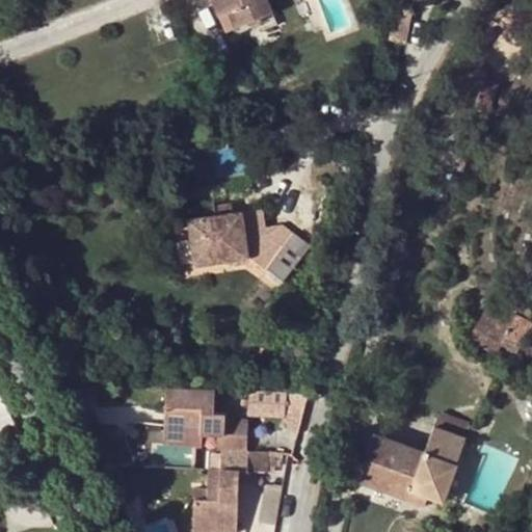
[(277,21),(273,9),(235,26),(228,11),(225,11),(220,0),(211,0),(228,38),(262,24),(264,27),(277,21)]
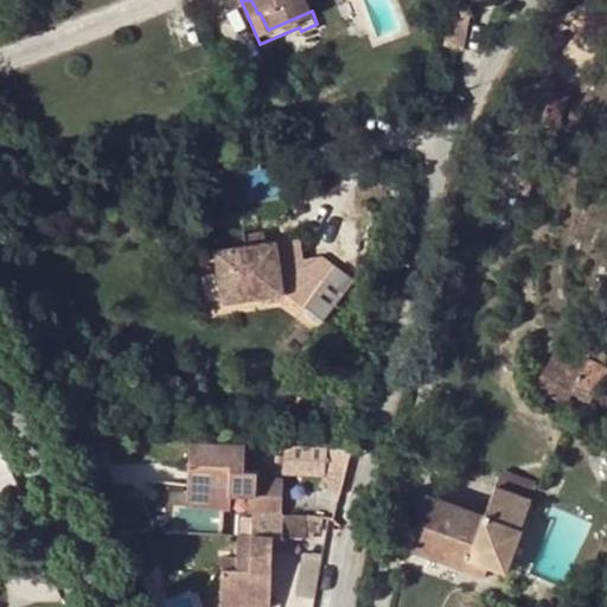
[(306,0),(251,0),(257,13),(260,13),(268,30),(312,11),(306,0)]
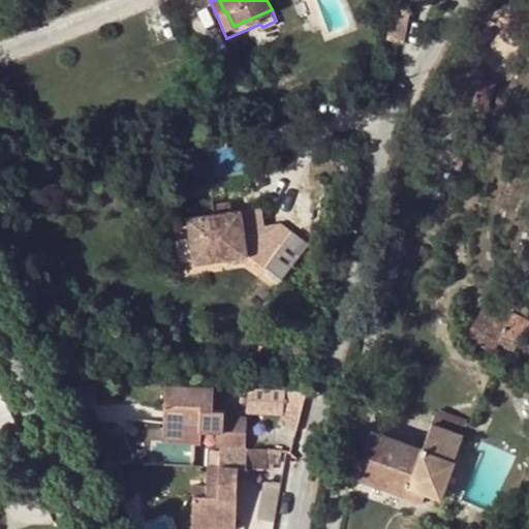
[(395,6),(387,39),(405,43),(411,9),(395,6)]
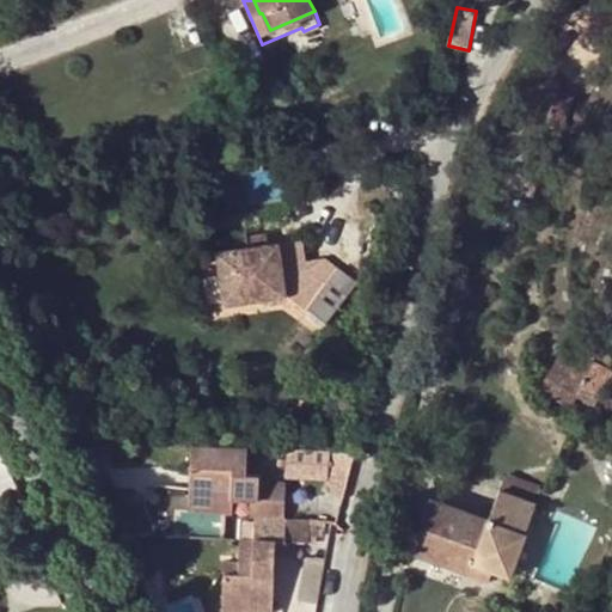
[(304,239),(277,243),(286,293),(308,310),(329,283),(308,267),(304,239)]
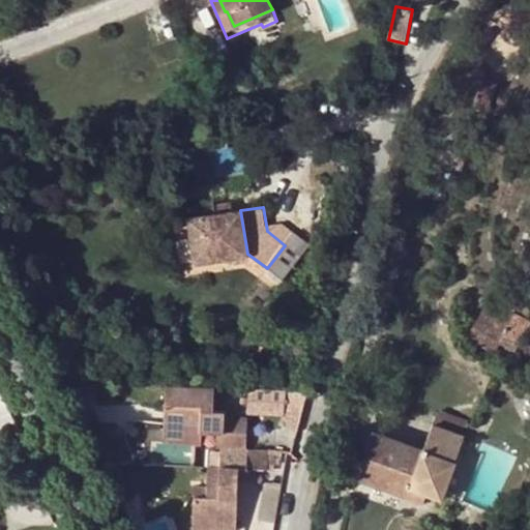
[(196,262),(247,254),(240,210),(188,217),(196,262)]
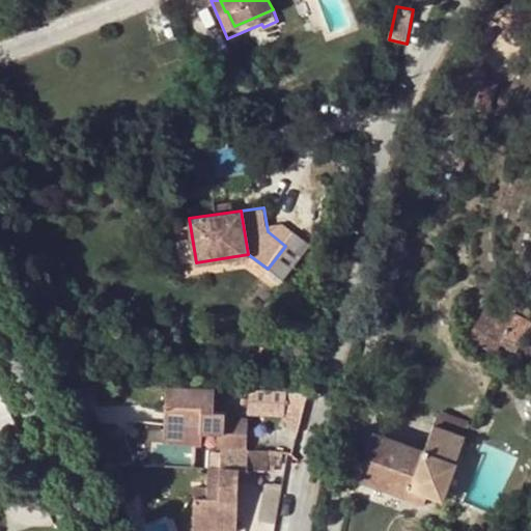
[(514,325),(492,311),(475,338),(497,352),(501,344),(514,325)]
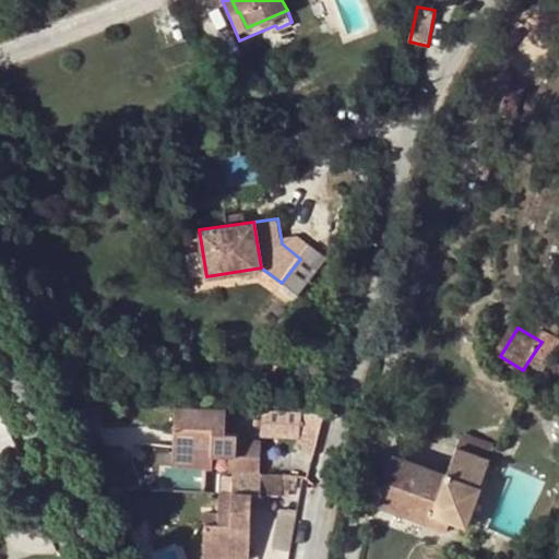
[(226,407),(176,404),(174,454),(213,455),(233,458),(236,456),(237,441),(238,421),(226,420),(226,407)]
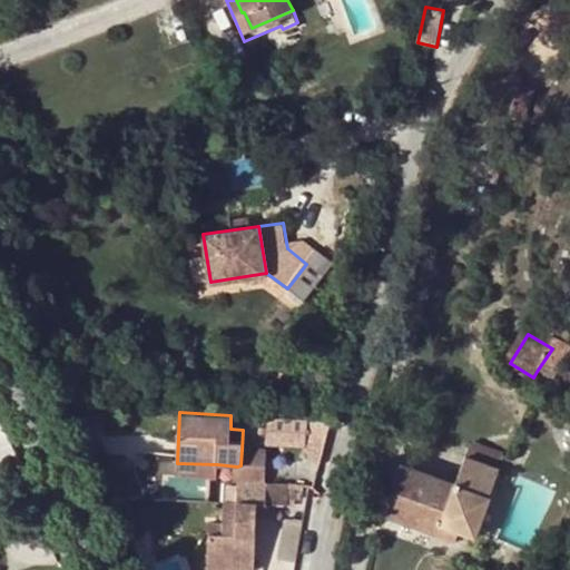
[(306,462),(320,465),(330,428),(308,423),(302,451),(307,452),(306,462)]
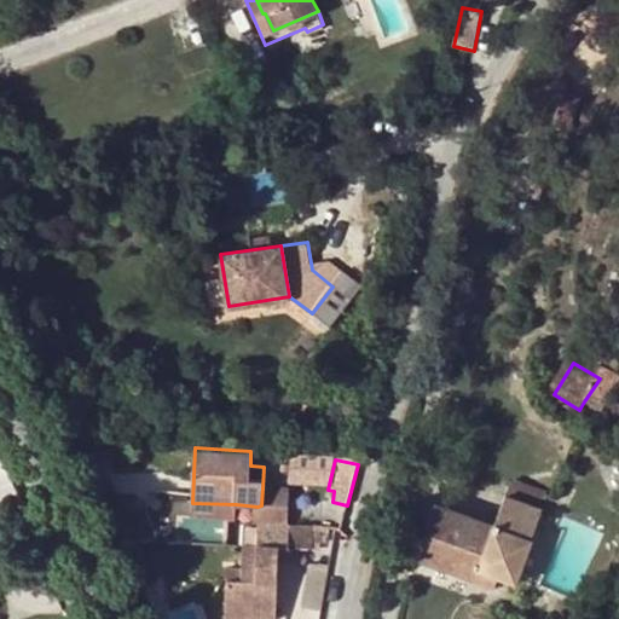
[(495,524),(438,502),(416,556),(495,586),(498,577),(514,582),(548,493),(513,480),(495,524)]
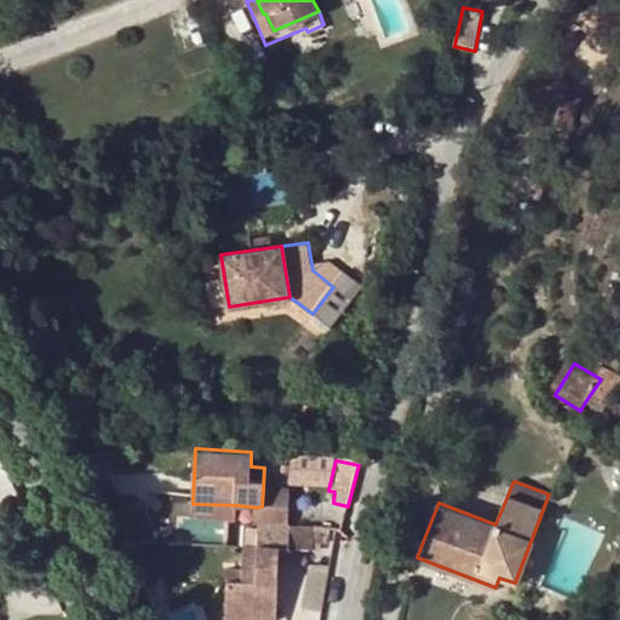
[(258,521),(291,522),(292,491),(263,489),(262,506),(258,507),(258,521)]
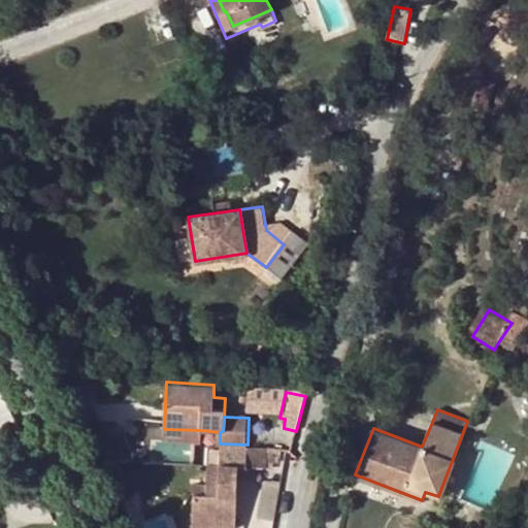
[(201,430),(164,429),(164,441),(201,442),(201,430)]
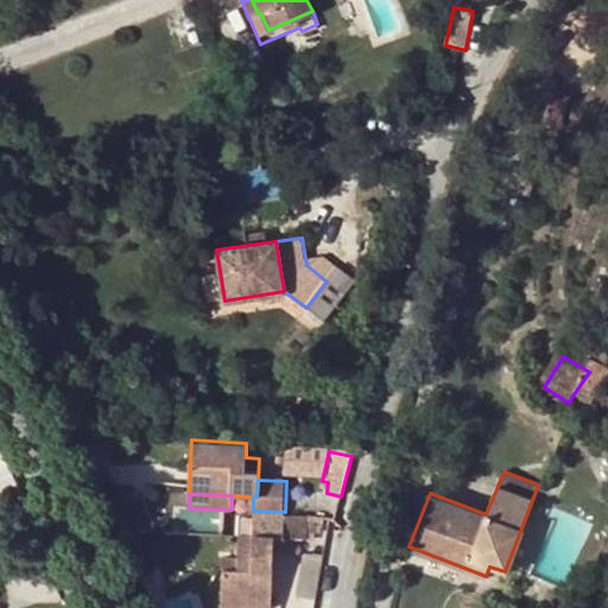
[(323,515),(285,512),(253,511),(251,532),(239,533),(238,555),(238,568),(223,568),(221,607),(271,607),(274,534),(284,533),(309,534),(309,527),(322,530),(323,515)]
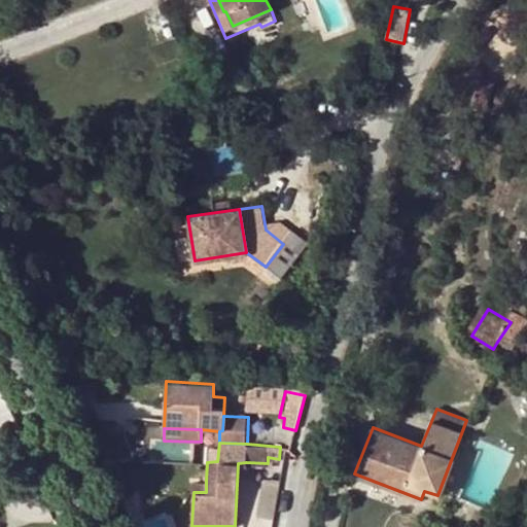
[(280,480),(264,478),(256,518),(274,520),(280,480)]
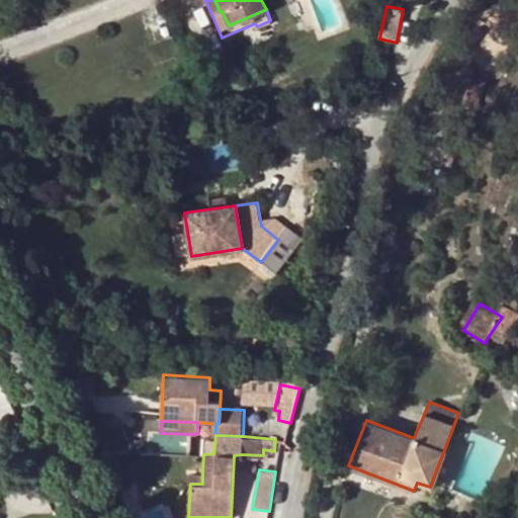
[(202,484),(202,472),(190,471),(190,484),(202,484)]
